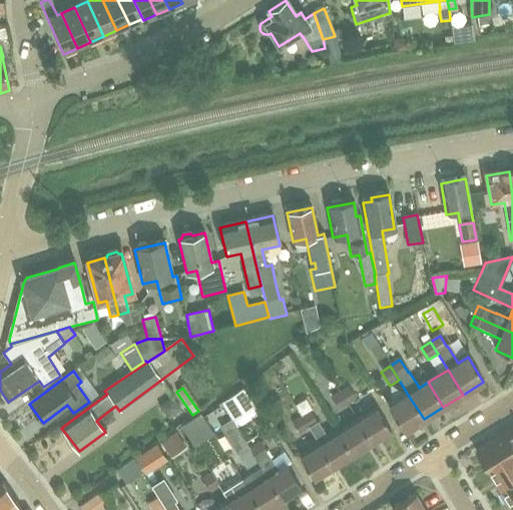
[(349,405),(357,400),(349,388),(339,393),(349,405)]
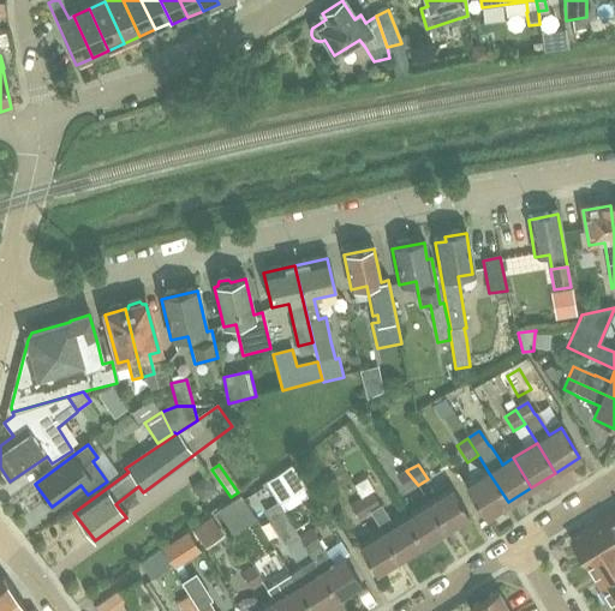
[(278,474),(264,485),(278,507),(280,505),(286,514),(309,499),(303,490),(305,489),(291,466),(278,474)]
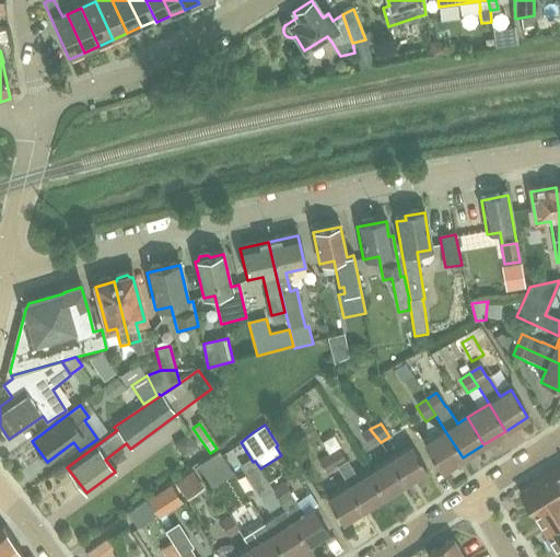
[(370,449),(380,442),(370,429),(361,437),(370,449)]
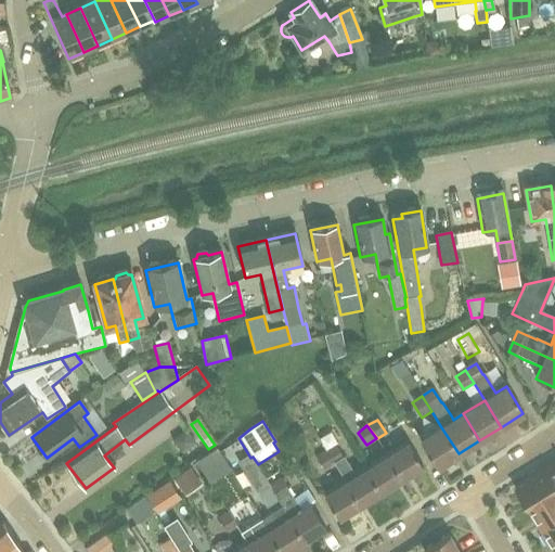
[(459,453),(441,427),(420,440),(436,467),(459,453)]
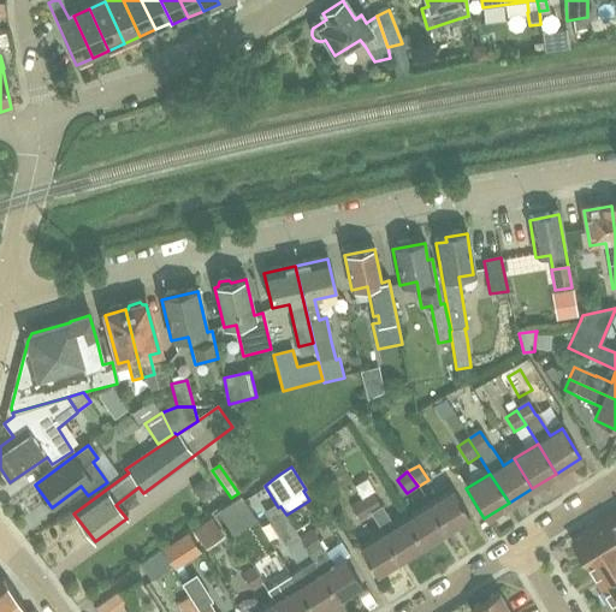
[(351,509),(360,522),(371,515),(362,501),(354,488),(345,493),(354,506),(351,509)]
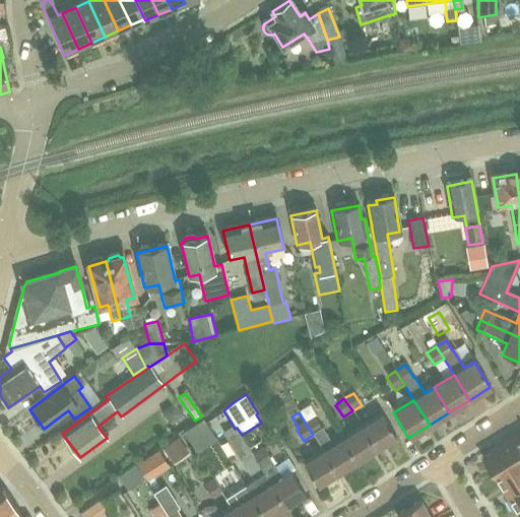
[(382,415),(363,428),(376,449),(395,437),(382,415)]
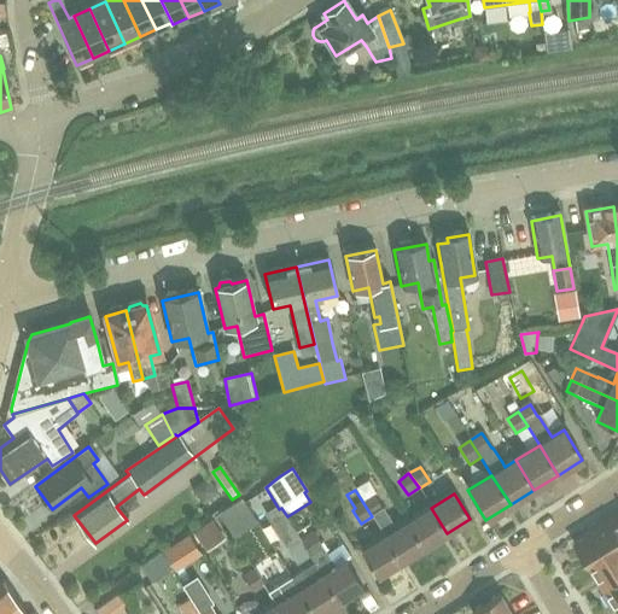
[(372,516),(385,537),(401,562),(424,548),(408,522),(395,530),(383,509),(382,509),(373,497),(363,503),(372,516)]
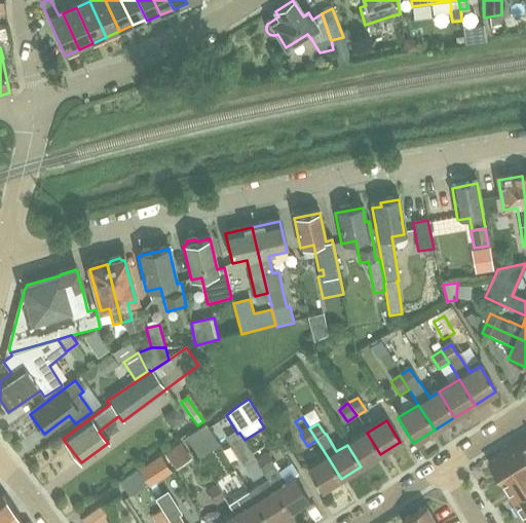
[(367,433),(347,445),(361,467),(380,454),(367,433)]
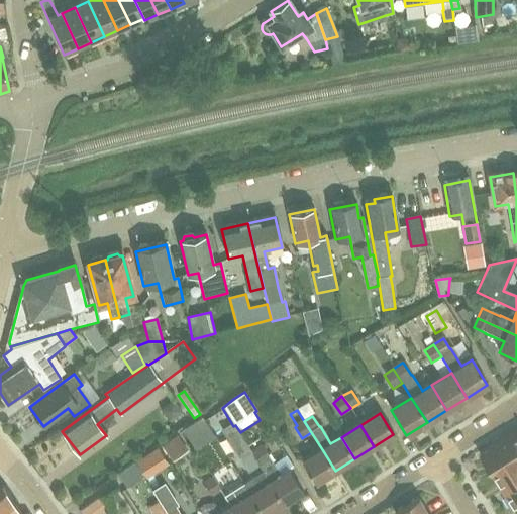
[(491,475),(516,457),(516,452),(513,445),(516,442),(516,430),(493,445),(495,447),(480,456),(491,475)]
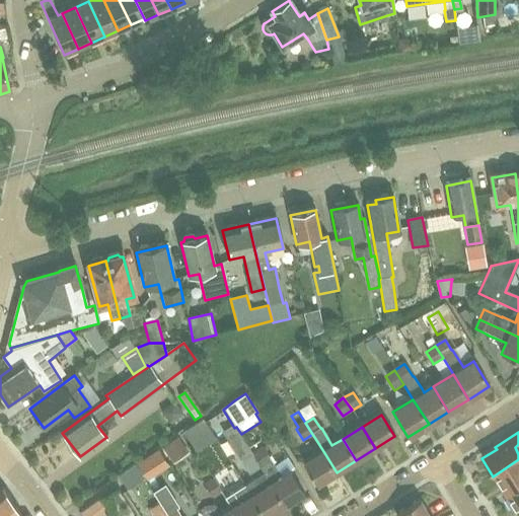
[(172,451),(183,464),(197,453),(186,440),(172,451)]
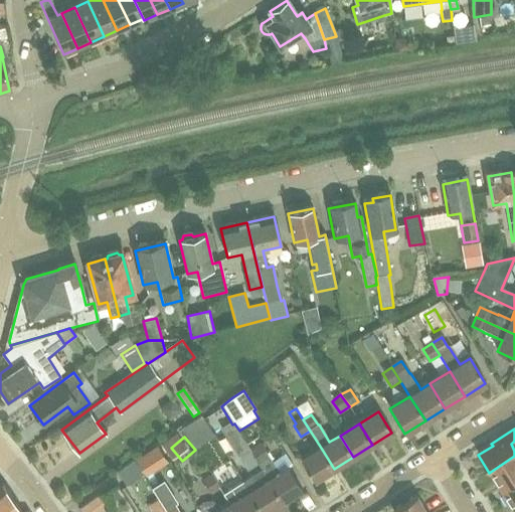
[(262,471),(269,481),(282,502),(301,490),(288,469),(280,474),(262,446),(250,453),(258,464),(262,471)]
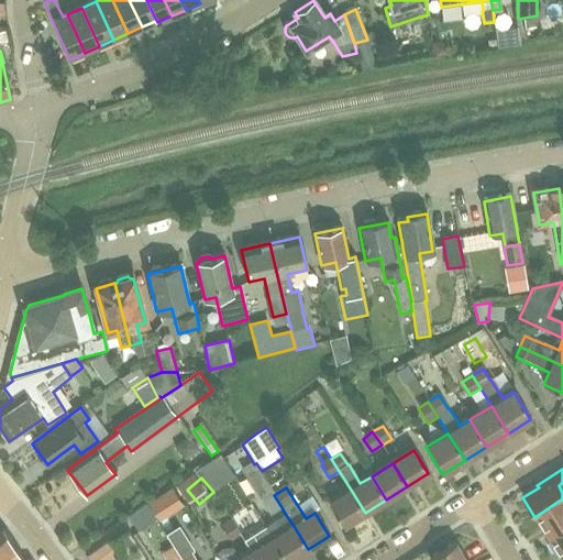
[(343,526),(365,513),(351,490),(329,503),(343,526)]
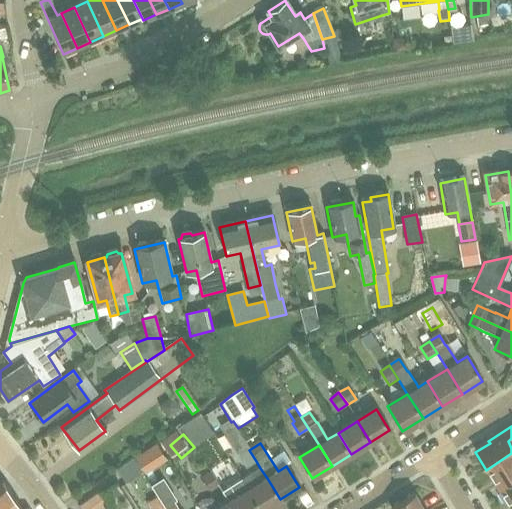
[(248,466),(256,461),(249,450),(241,455),(248,466)]
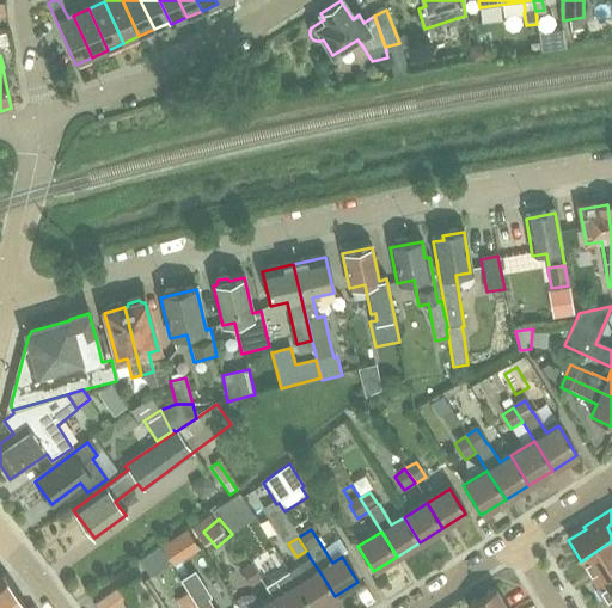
[(182,558),(170,540),(159,546),(171,564),(182,558)]
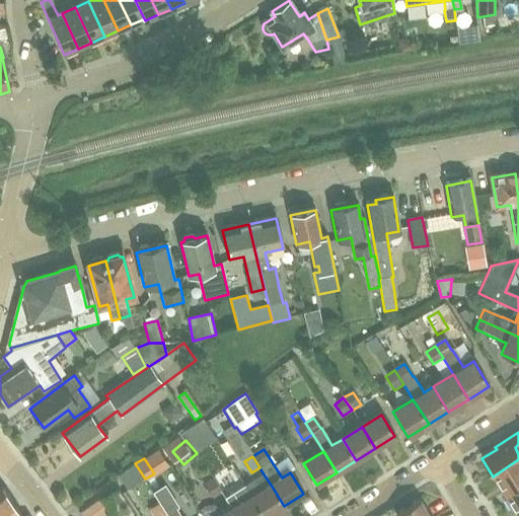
[(504,493),(518,483),(518,459),(493,476),(493,477),(495,476),(504,493)]
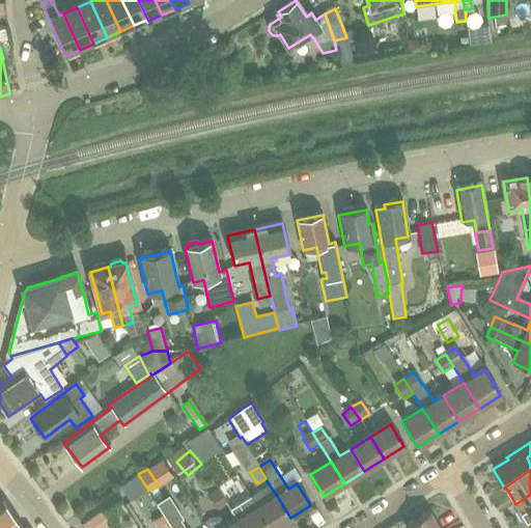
[(147,491),(138,476),(121,488),(130,502),(147,491)]
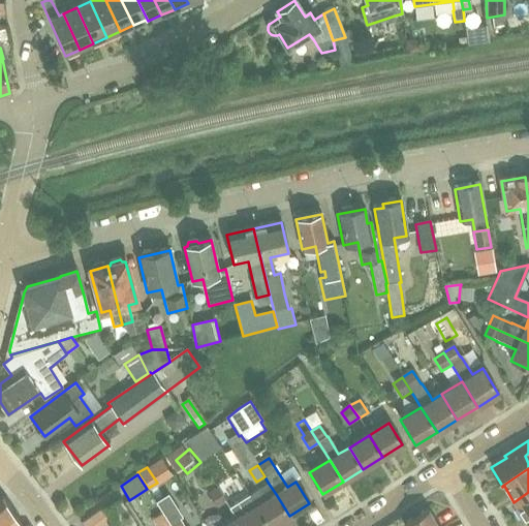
[(275,525),(289,516),(269,484),(249,495),(256,506),(268,525),(275,525)]
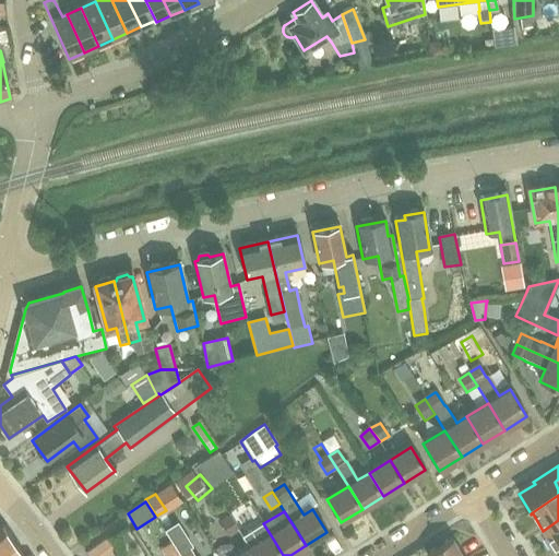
[(227,536),(238,531),(229,518),(221,523),(227,536)]
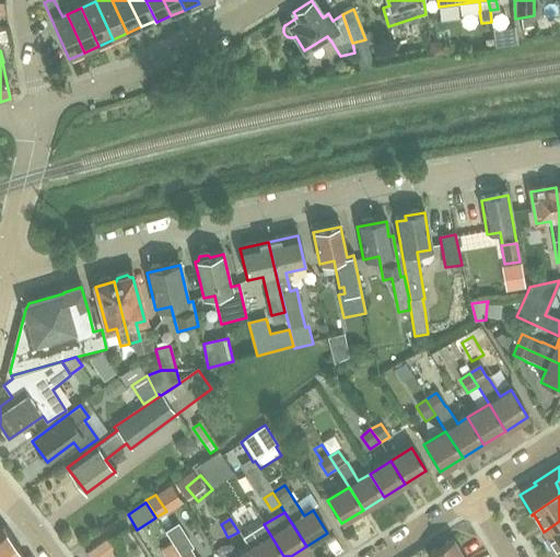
[(556,550),(559,547),(559,521),(544,532),(556,550)]
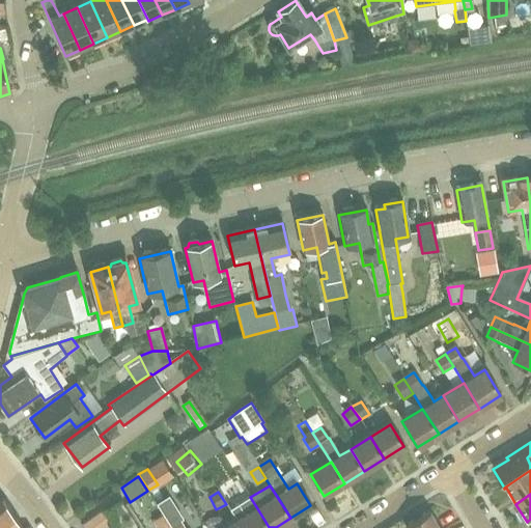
[(269,527),(257,508),(250,497),(230,510),(236,521),(238,521),(241,527),(269,527)]
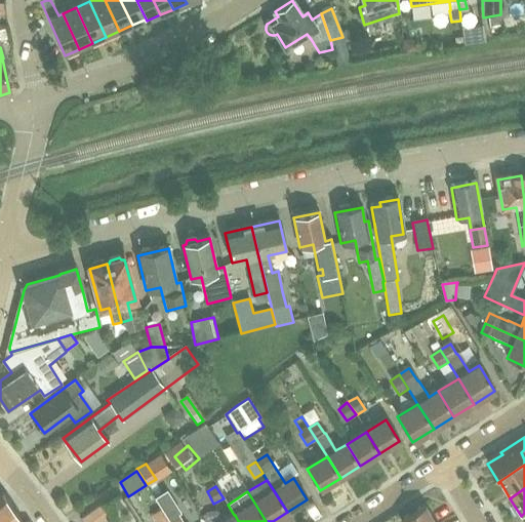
[(21,521),(1,495),(0,496),(0,521),(21,521)]
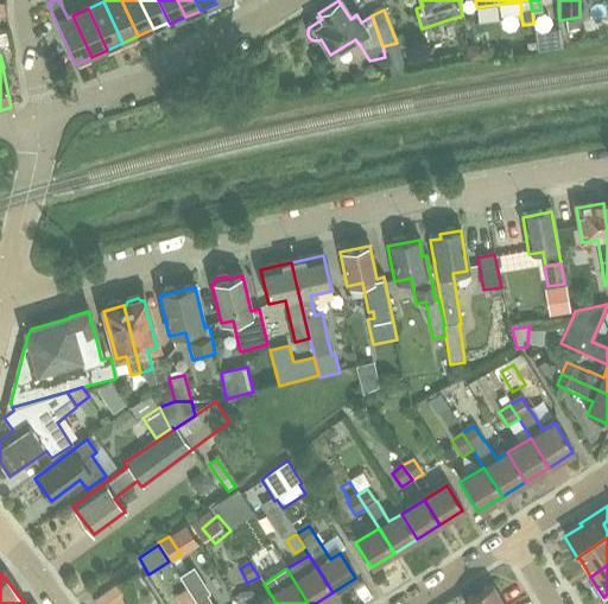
[(196,602),(195,603),(211,603),(197,582),(188,589),(191,592),(196,602)]
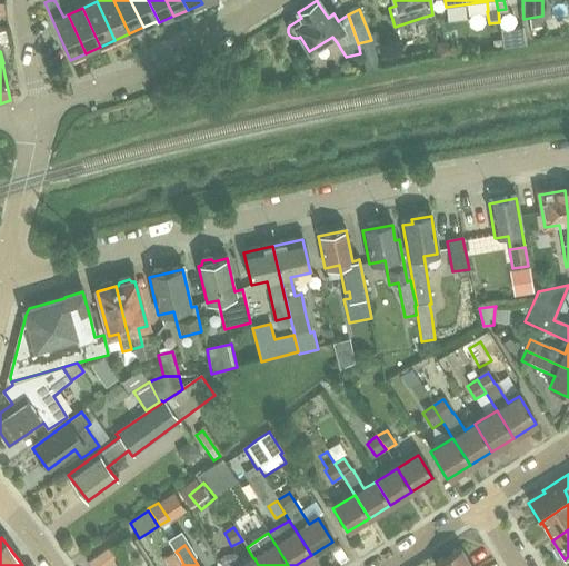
[(109,549),(88,565),(117,565),(119,564),(109,549)]
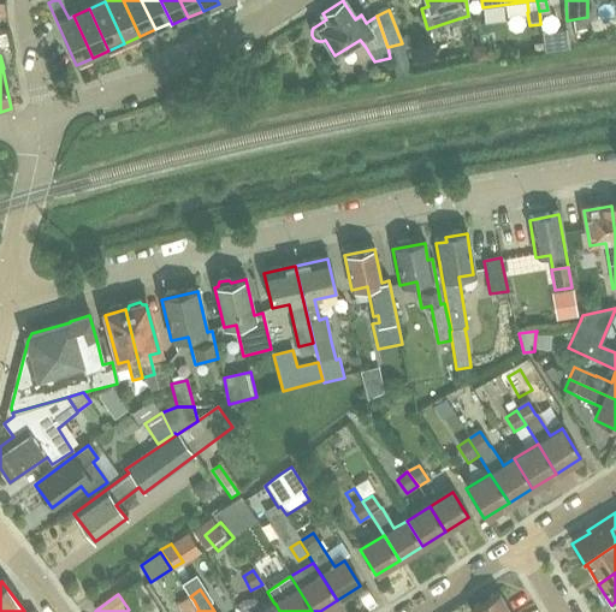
[(508,611),(498,594),(471,611),(508,611)]
